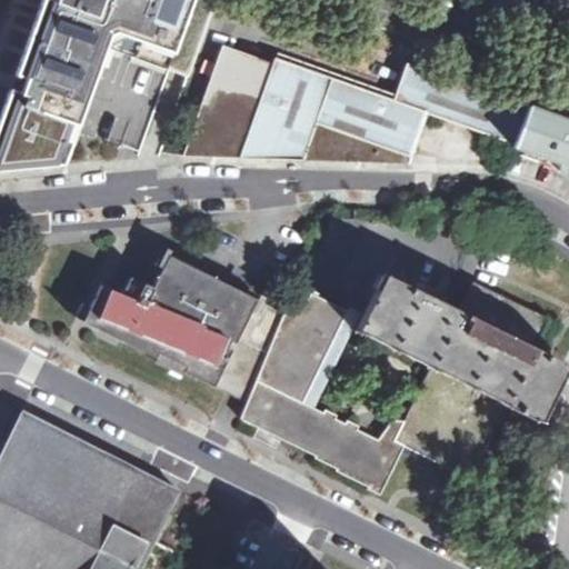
[(216,0),(41,0),(0,118),(0,169),(66,163),(108,49),(189,77),(216,0)]
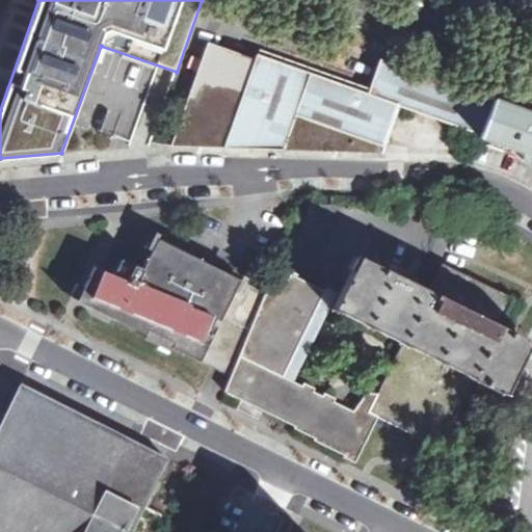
[(481,135),(494,99),(491,98),(491,99),(380,59),(368,94),(257,54),(255,60),(209,44),(180,124),(171,147),(382,153),(398,105),(481,135)]
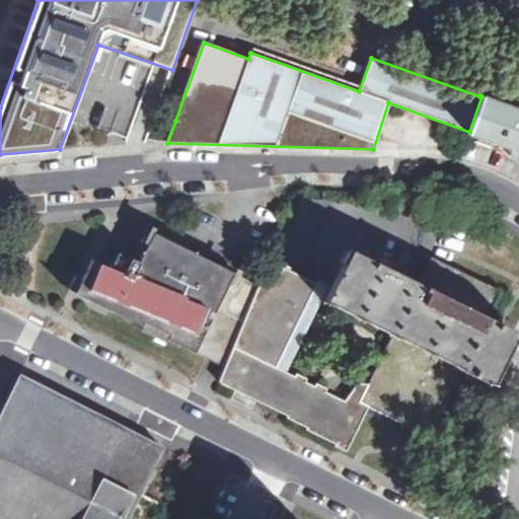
[(467,134),(508,149),(513,158),(518,160),(518,109),(508,106),(482,96),(469,132),(467,134)]
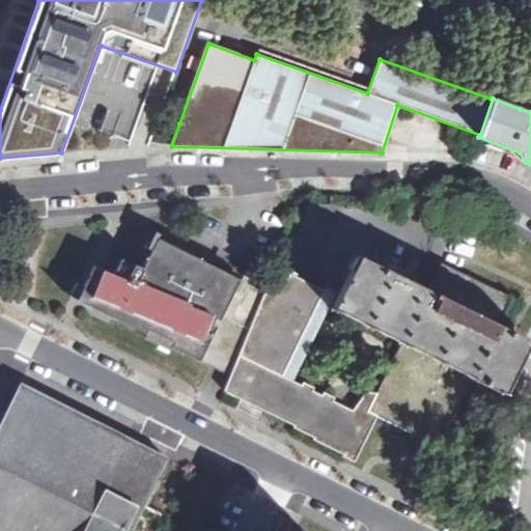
[(284,256),(284,270),(292,270),(312,271),(312,256),(317,257),(318,244),(324,244),(324,230),(330,230),(330,217),(334,217),(335,203),(307,202),(307,216),(302,216),(301,230),(296,230),(296,243),(289,243),(289,256),(284,256)]
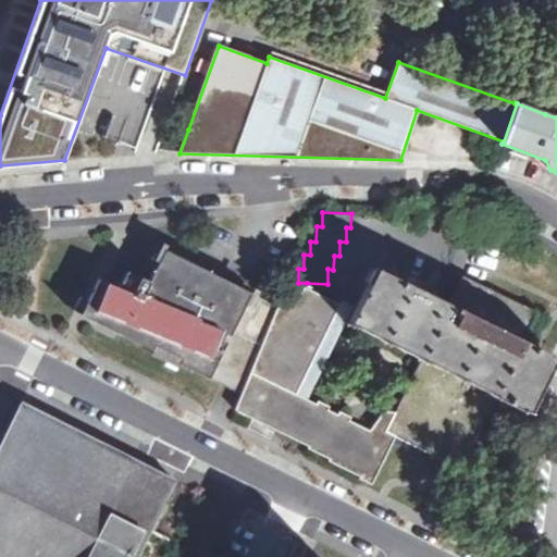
[(238,393),(281,307),(164,250),(149,282),(127,271),(119,287),(118,289),(106,284),(88,319),(118,334),(238,393)]
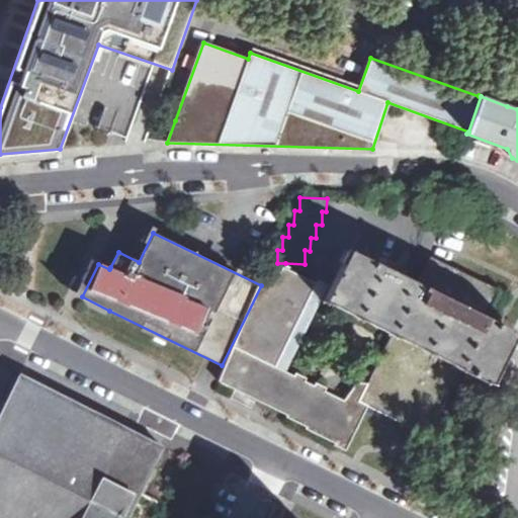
[(428,435),(461,367),(470,372),(487,379),(510,334),(510,333),(509,332),(510,331),(509,330),(506,328),(496,323),(487,318),(501,289),(430,254),(416,281),(351,249),(326,299),(394,334),(366,389),(359,402),(368,406),(428,435)]
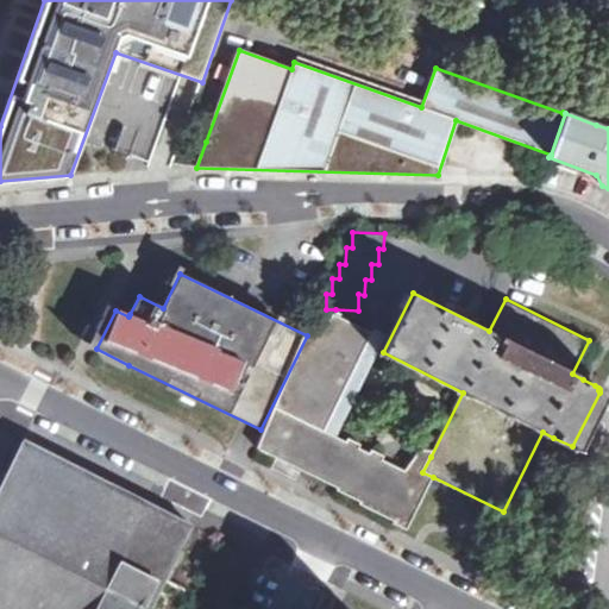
[(96,349),(115,311),(129,316),(130,314),(108,303),(95,328),(88,344),(96,349)]
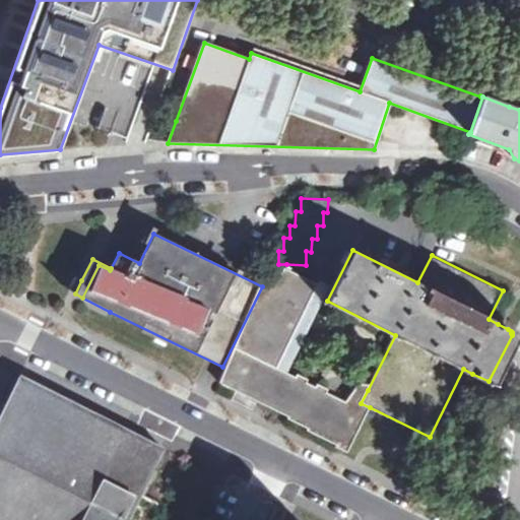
[(271,267),(262,286),(222,367),(215,383),(337,442),(335,447),(347,452),(367,413),(353,407),(364,388),(358,385),(348,404),(326,393),(328,389),(317,384),(315,388),(307,383),(309,380),(297,374),(295,378),(276,369),(303,316),(318,284),(284,269),(282,272),(271,267)]
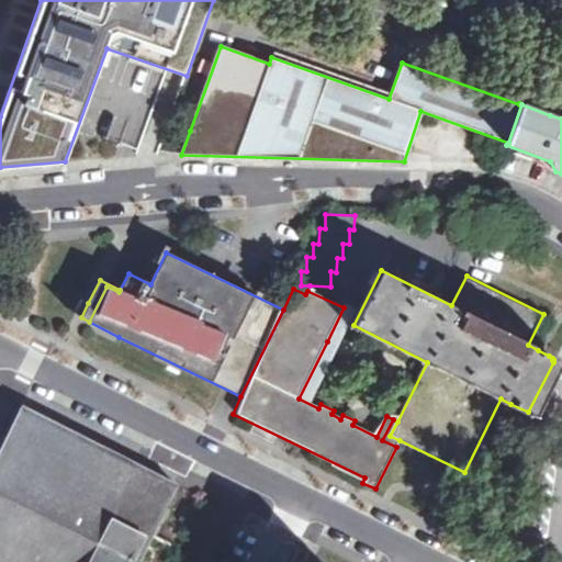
[(0,543),(59,427),(20,407),(0,447),(0,543)]
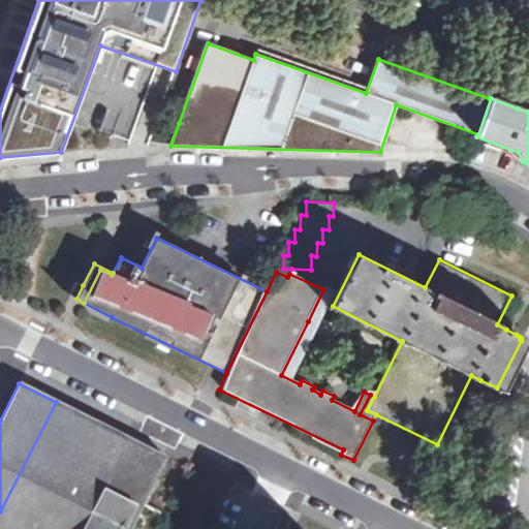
[(374,397),(370,395),(360,414),(373,421),(376,414),(367,410),(374,397)]
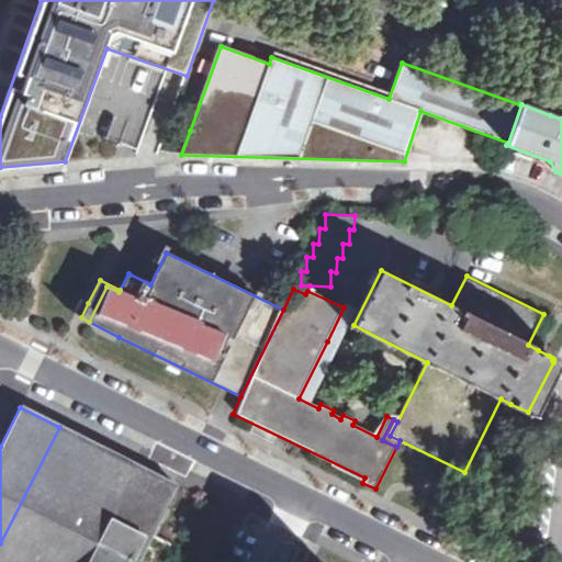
[(136,561),(176,486),(59,427),(0,543),(0,561),(136,561)]
